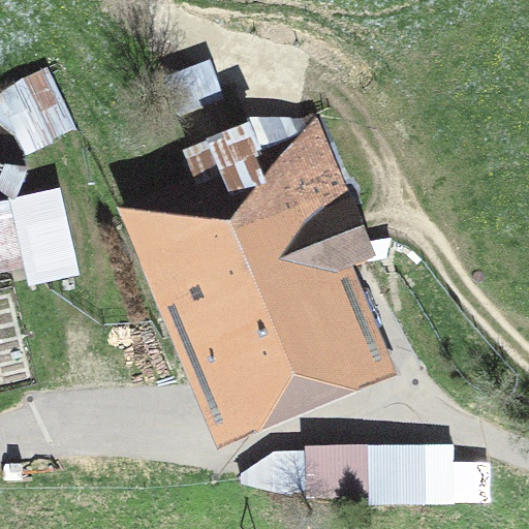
[(0,88),(0,110),(23,153),(79,124),(48,63),(0,88)]
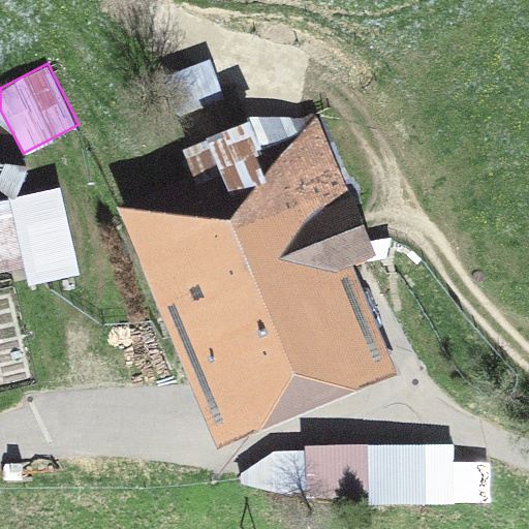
[(0,123),(0,194),(20,196),(24,125),(0,123)]
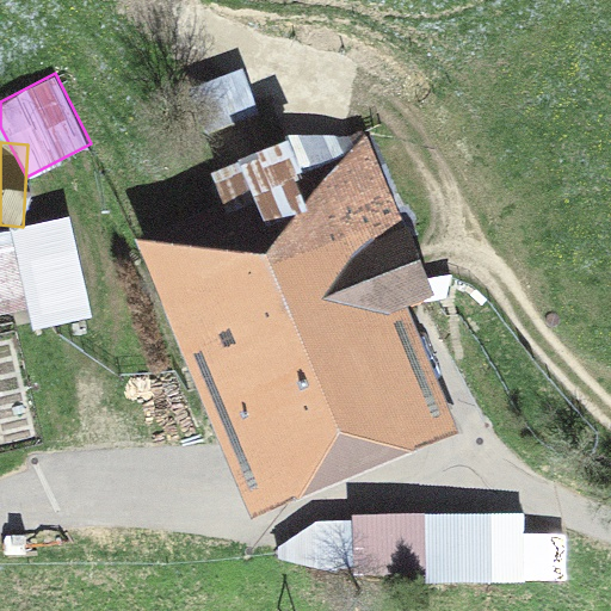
[(310,173),(177,228),(273,468),(408,413),(363,302),(417,281),(402,246),(349,267),(310,173)]
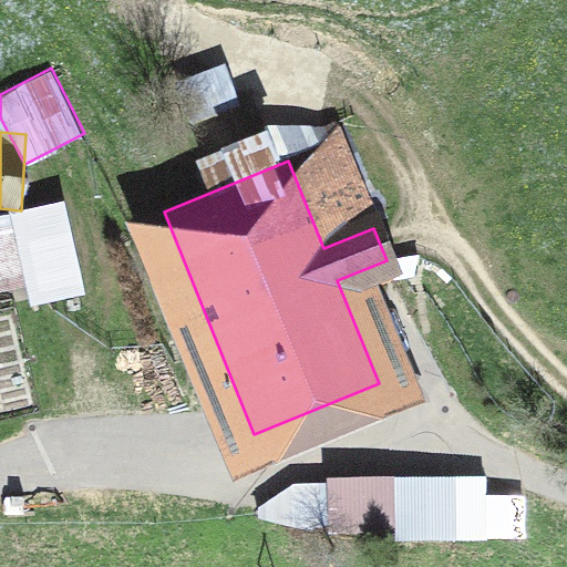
[(9,237),(0,238),(0,290),(21,286),(9,237)]
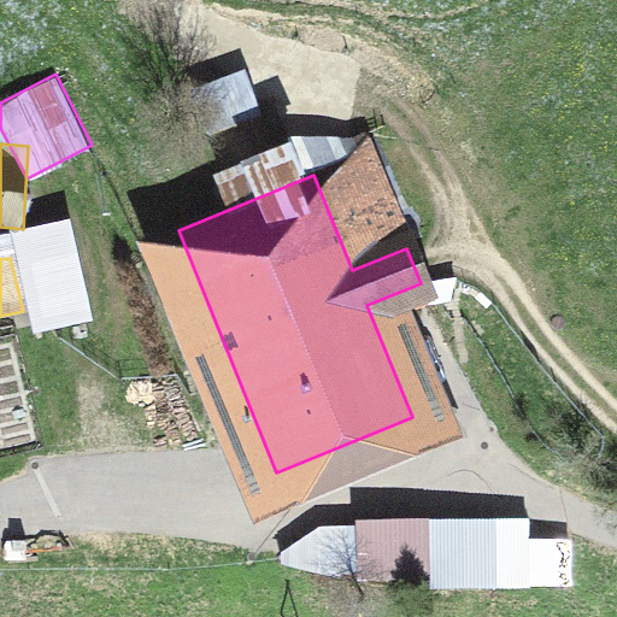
[(318,524),(281,550),(282,562),(315,571),(430,571),(430,586),(573,586),(573,538),(530,538),(530,518),(357,517),(357,524),(318,524)]
